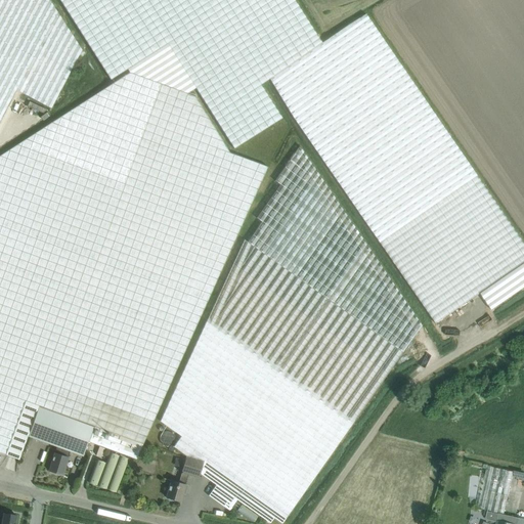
[(0,0),(0,121),(17,89),(51,107),(82,50),(49,0),(0,0)]
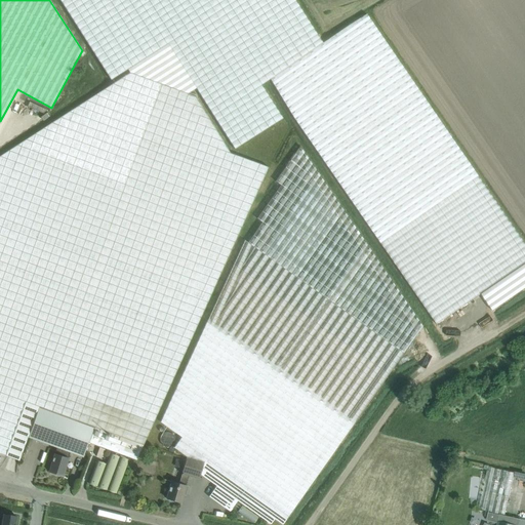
[(61,0),(111,79),(128,69),(130,72),(187,93),(196,87),(235,149),(244,143),(283,119),(263,85),(271,79),(430,316),(436,324),(480,294),(491,311),(524,287),(524,244),(366,14),(323,43),(295,0),(61,0)]
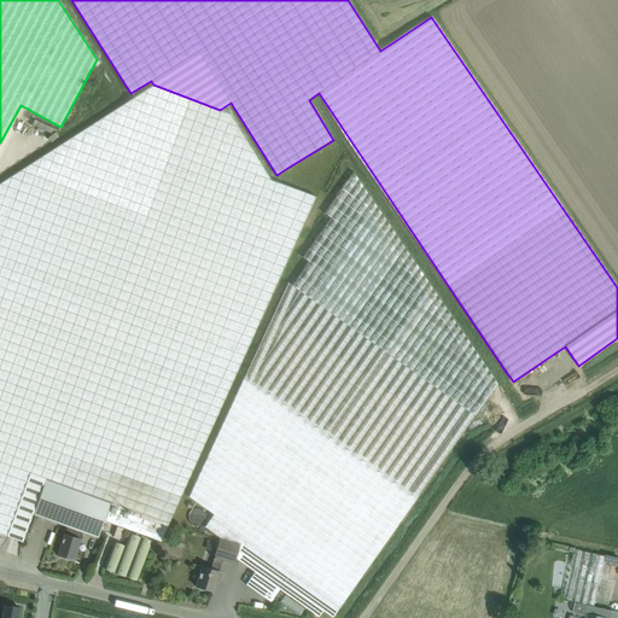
[(0,534),(22,542),(33,514),(66,526),(58,555),(74,560),(82,532),(98,538),(104,520),(161,542),(314,196),(269,180),(232,115),(220,110),(210,106),(153,85),(0,184),(0,534)]
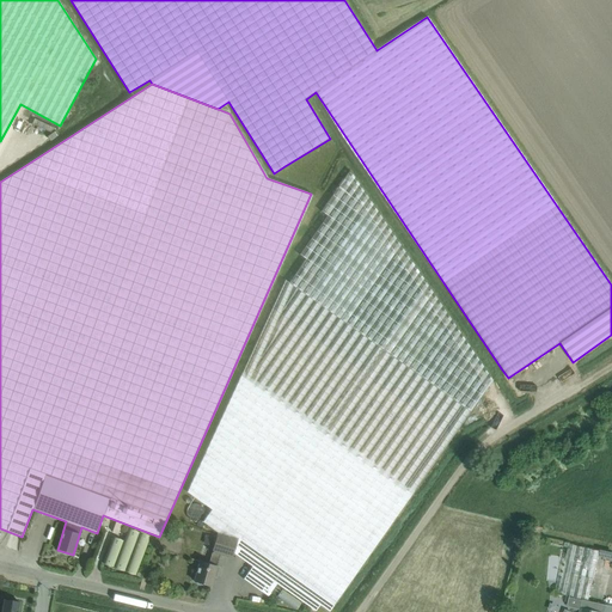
[(491,380),(350,171),(322,212),(326,216),(300,255),(306,259),(289,283),(285,280),(188,493),(212,509),(203,521),(218,533),(208,564),(200,562),(194,582),(212,587),(218,567),(216,565),(220,556),(232,560),(234,554),(252,567),(243,579),(268,597),(276,583),(316,611),(320,605),(329,611),(491,380)]
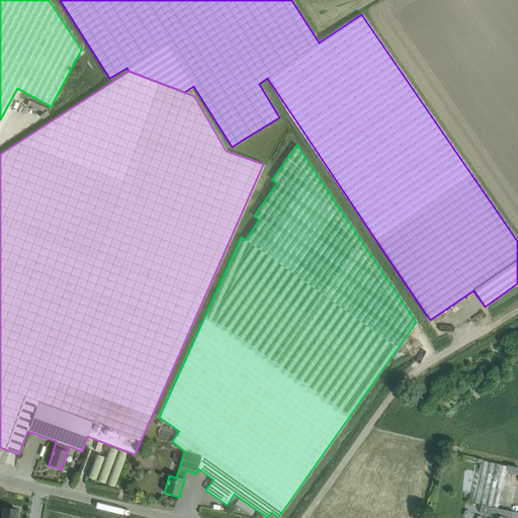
[(498,508),(508,466),(482,460),(472,502),(493,507),(498,508)]
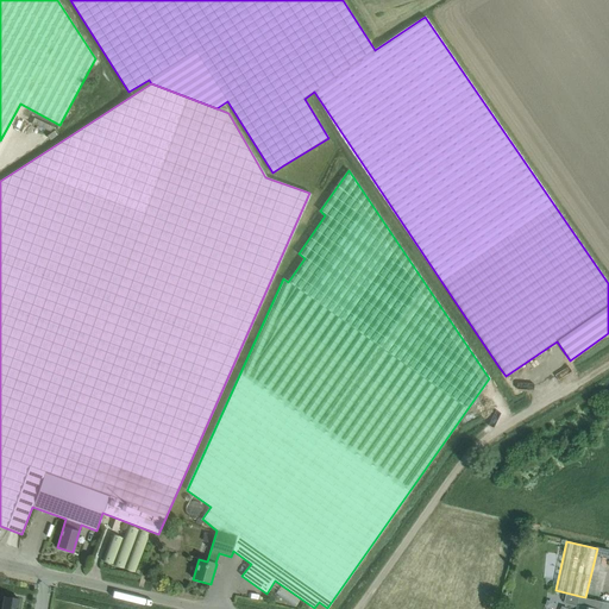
[(299,608),(301,608),(305,602),(283,590),(278,598),(299,608)]
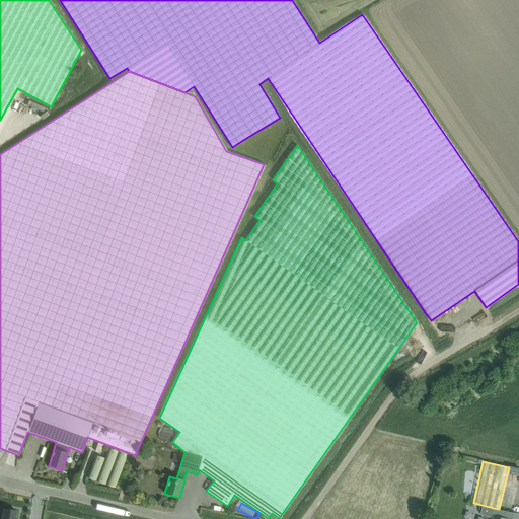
[(518,518),(518,513),(499,509),(494,508),(494,509),(483,507),(482,513),(483,515),(484,515),(486,518),(490,517),(492,517),(491,518),(518,518)]
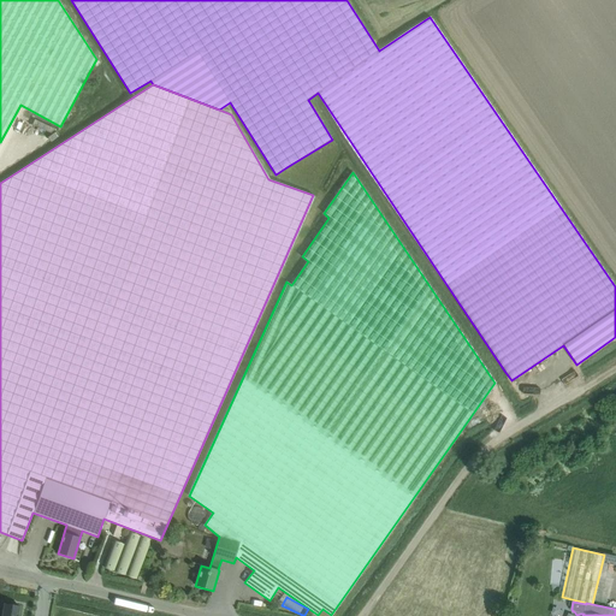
[(17,615),(18,615),(19,606),(5,603),(1,615),(17,615)]
